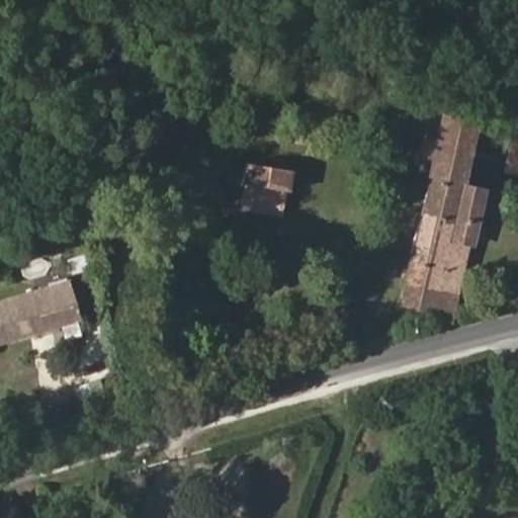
[(472,245),(485,189),(462,184),(475,125),(442,118),(410,266),(411,266),(398,314),(450,324),(467,244),(472,245)]
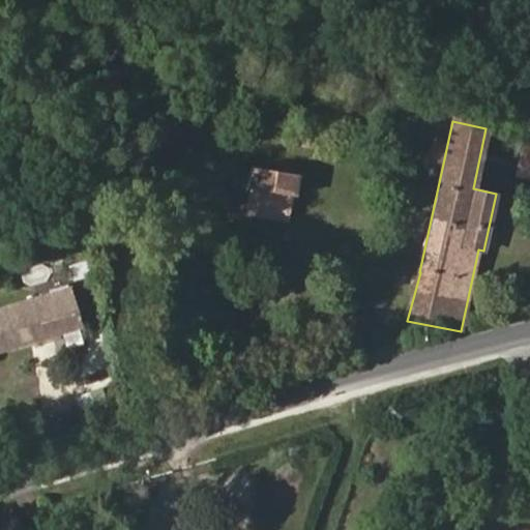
[(294,196),(297,175),(251,167),(246,188),(249,188),(290,195),(294,196)]
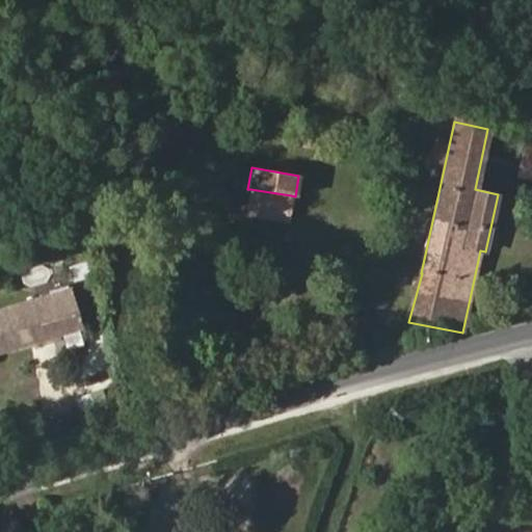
[(287,221),(291,195),(250,189),(246,215),(287,221)]
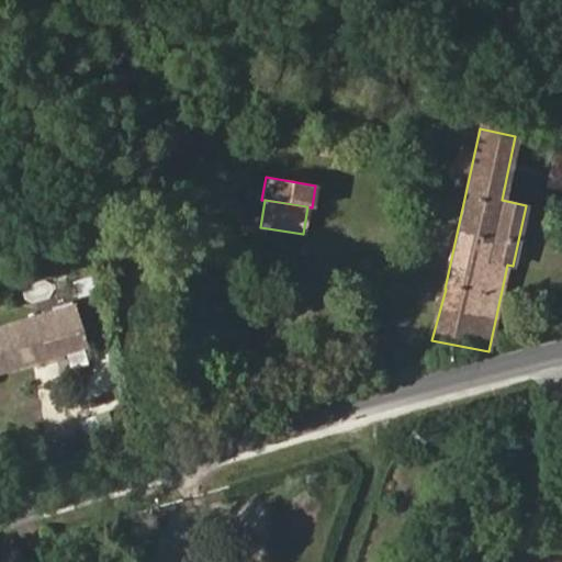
[(87,346),(74,302),(0,324),(0,371),(65,352),(83,347),(87,346)]
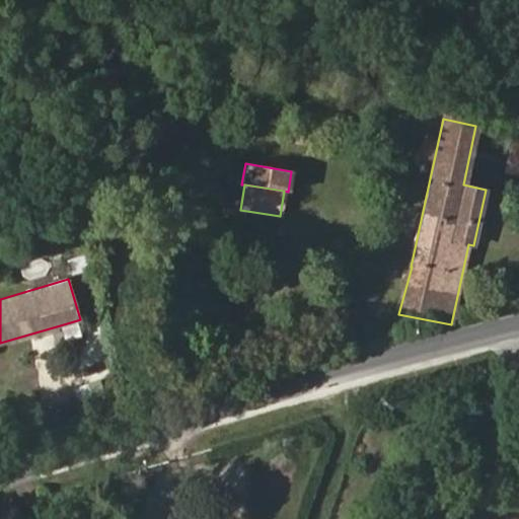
[(81,336),(77,320),(60,325),(64,341),(81,336)]
